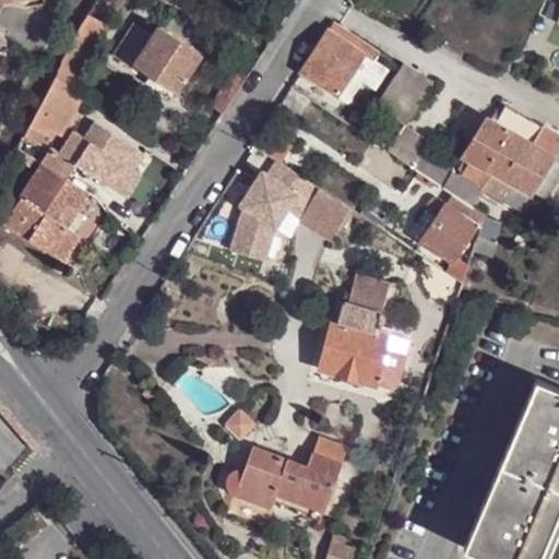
[(76,32),(61,60),(80,69),(105,23),(88,13),(82,23),(76,32)]
